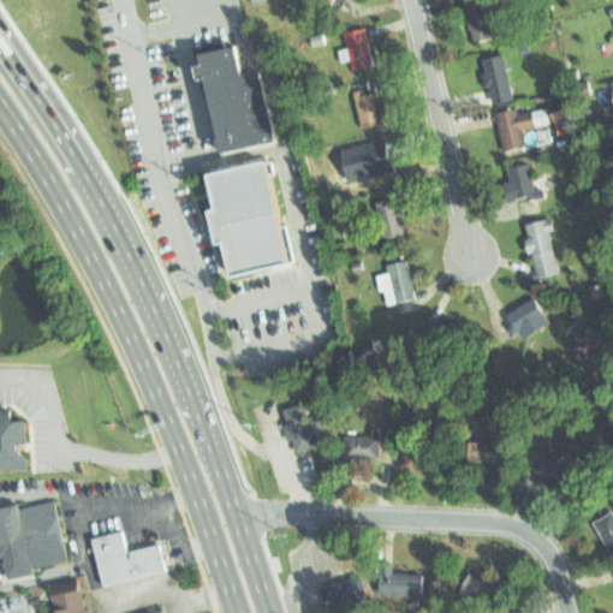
[(471,0),(465,1),(472,37),(495,33),(488,0),(471,0)]
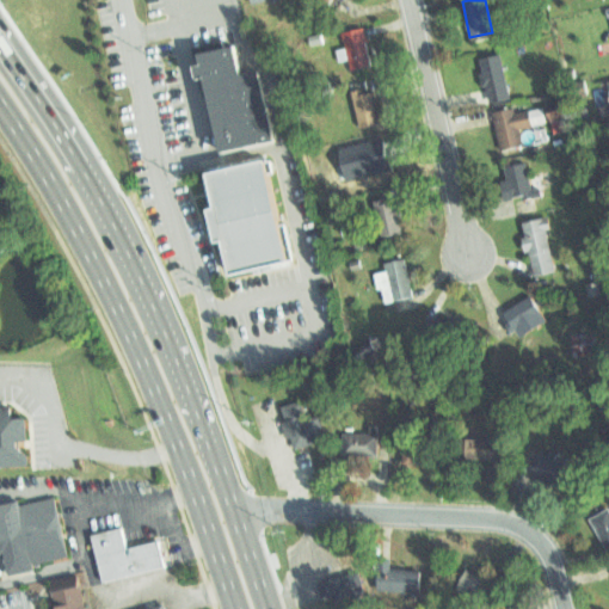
[(364,30),(342,34),(348,71),(369,67),(364,30)]
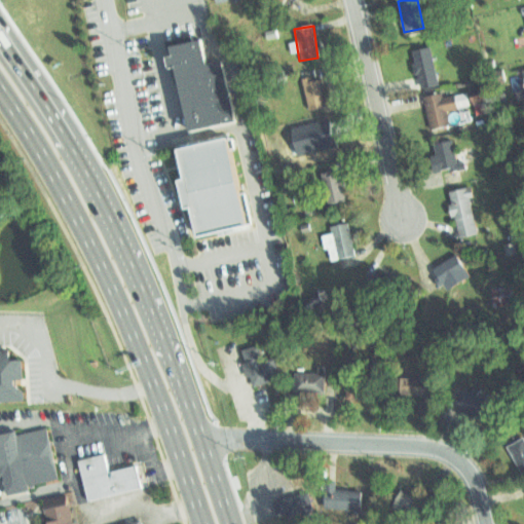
[(166,45),(198,38),(203,63),(218,60),(232,120),(186,131),(171,65),(164,66),(162,55),(169,53),(166,45)]
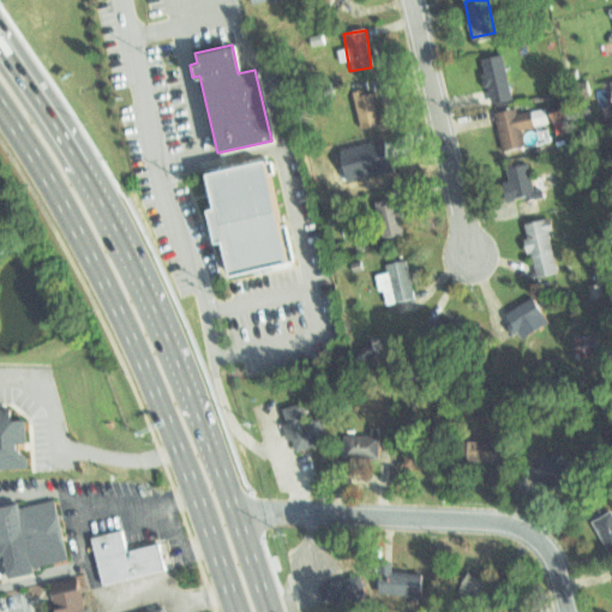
[(503,52),(479,59),(491,102),(515,95),(503,52)]
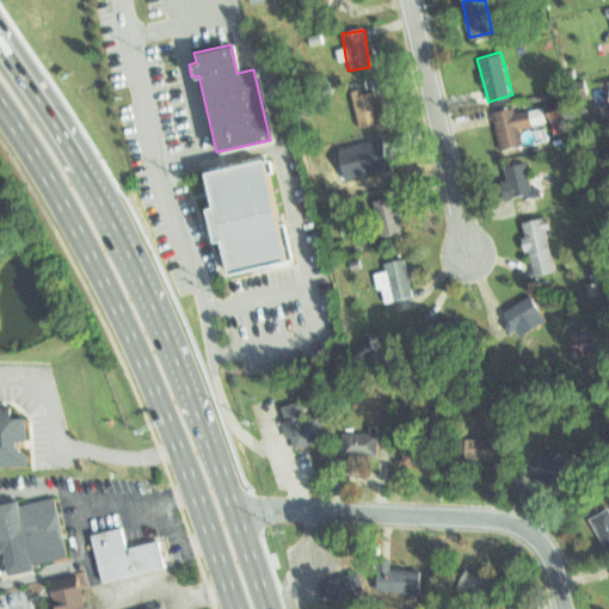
[(375,90),(352,92),(357,129),(380,125),(375,90)]
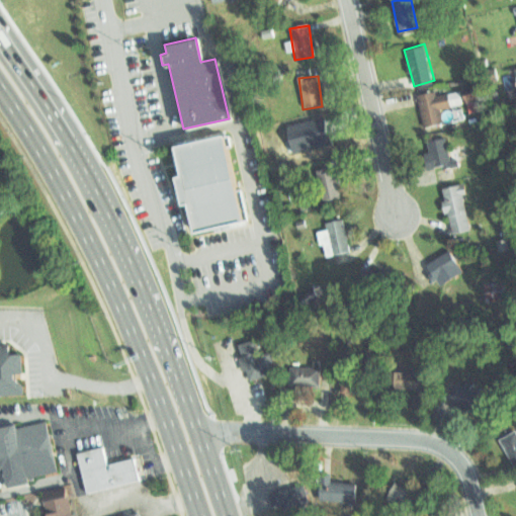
[(466,109),(482,107),(479,82),(463,85),(466,109)]
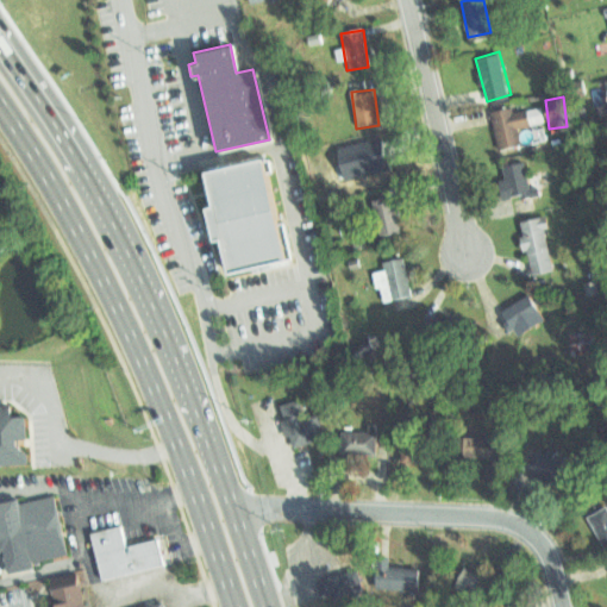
[(512,107),(490,112),(500,148),(521,143),(512,107)]
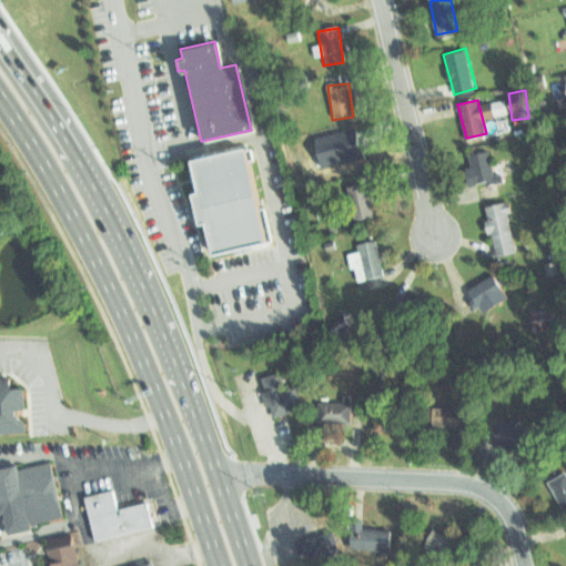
[(365,154),(359,128),(316,138),(323,164),(365,154)]
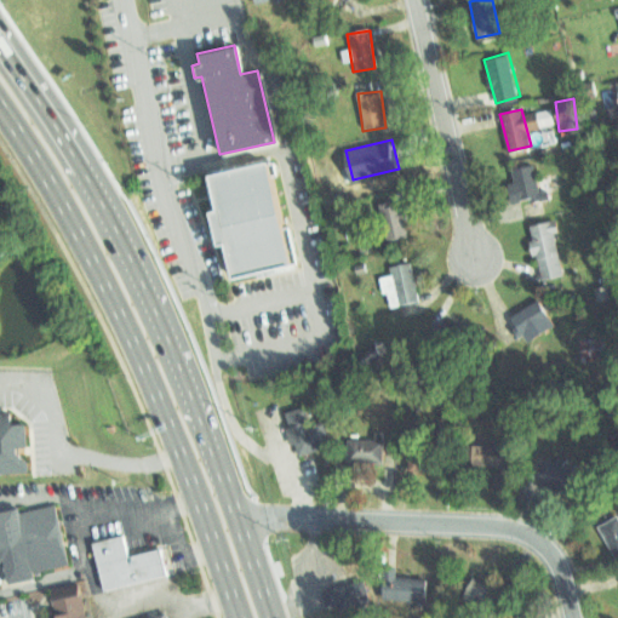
[(530,160),(508,165),(516,201),(539,196),(530,160)]
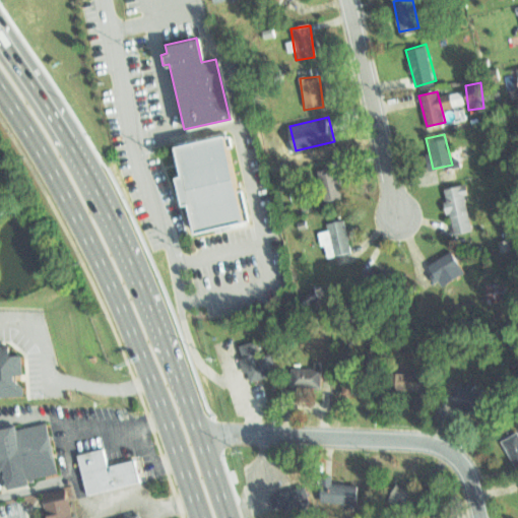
[(171,145),(219,135),(239,222),(190,233),(184,203),(178,204),(172,176),(177,175),(171,145)]
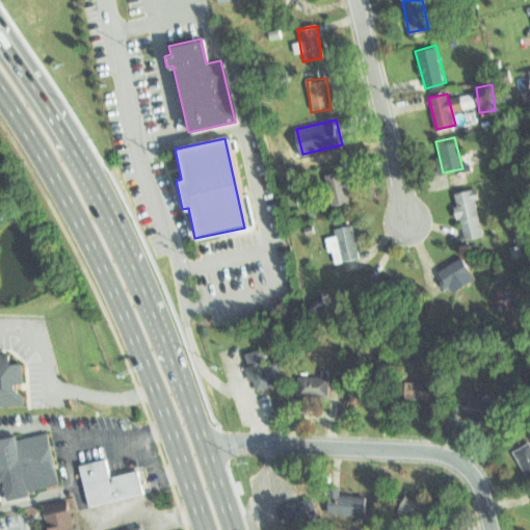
[(273,155),(286,153),(283,139),(271,141),(273,155)]
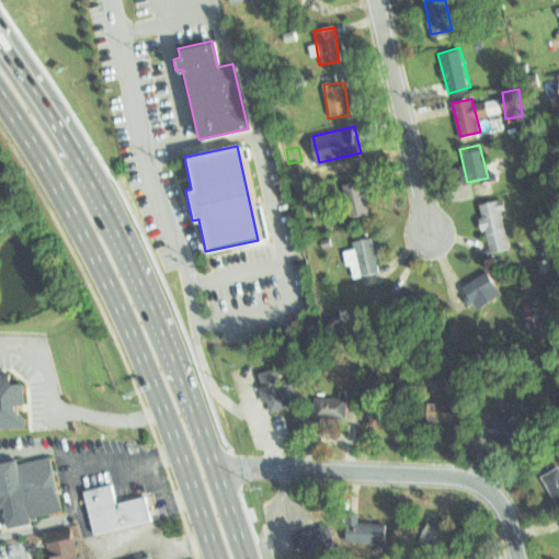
[(363,179),(342,184),(351,217),(371,212),(363,179)]
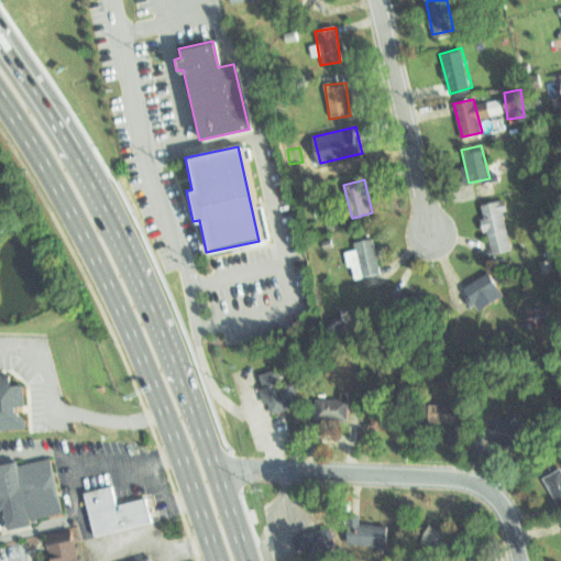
[(501,202),(479,207),(486,249),(509,244),(501,202)]
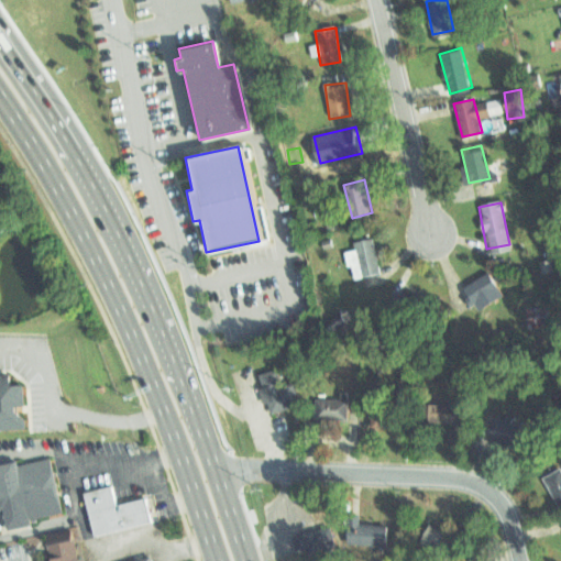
[(372,238),(352,243),(360,276),(381,271),(372,238)]
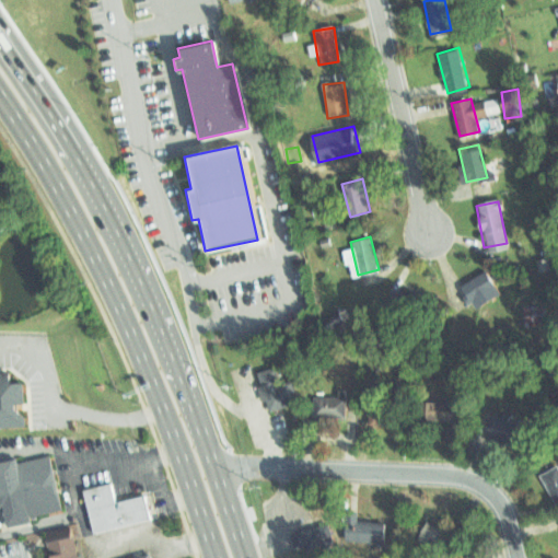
[(498,291),(486,272),(458,291),(472,310),(498,291)]
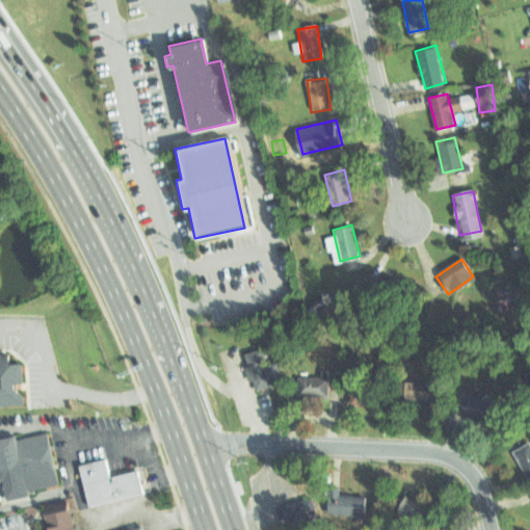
[(518,288),(497,288),(497,307),(518,306),(518,288)]
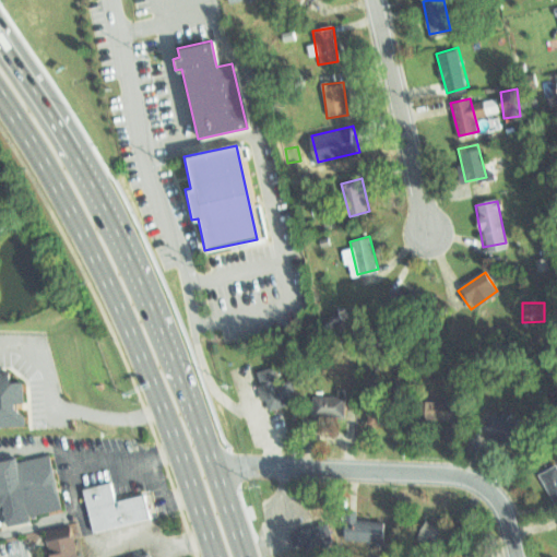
[(255,365),(262,399),(272,407),(295,402),(289,378),(276,381),(272,360),(255,365)]
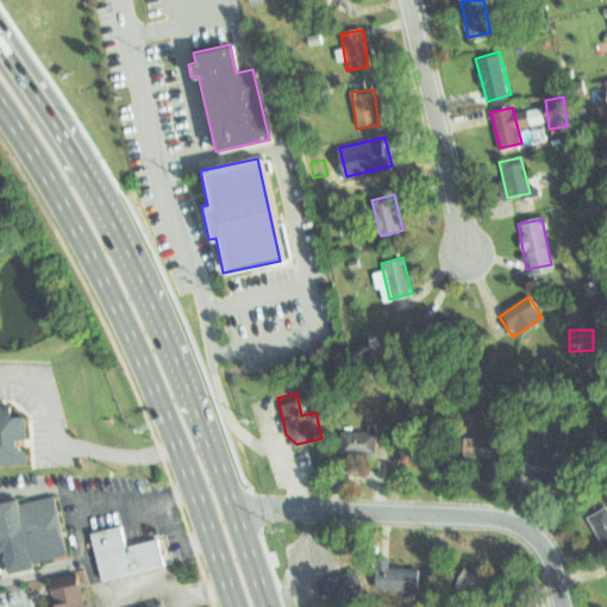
[(0,467),(31,464),(26,414),(11,415),(10,398),(0,398),(0,467)]
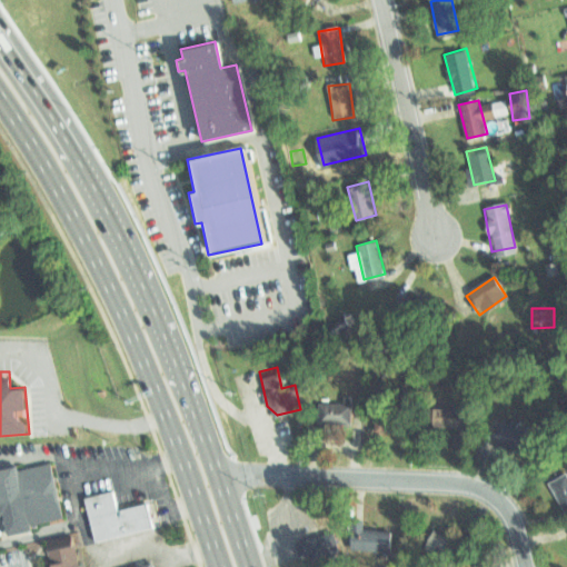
[(350,401),(318,400),(317,421),(349,423),(350,401)]
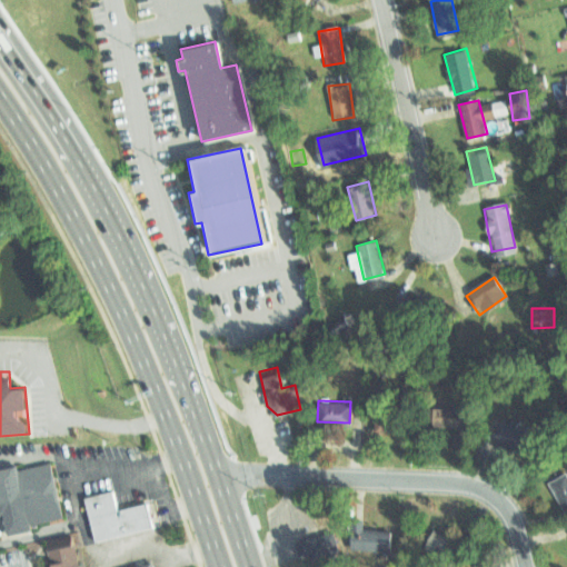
[(413,406),(372,406),(372,431),(413,431),(413,406)]
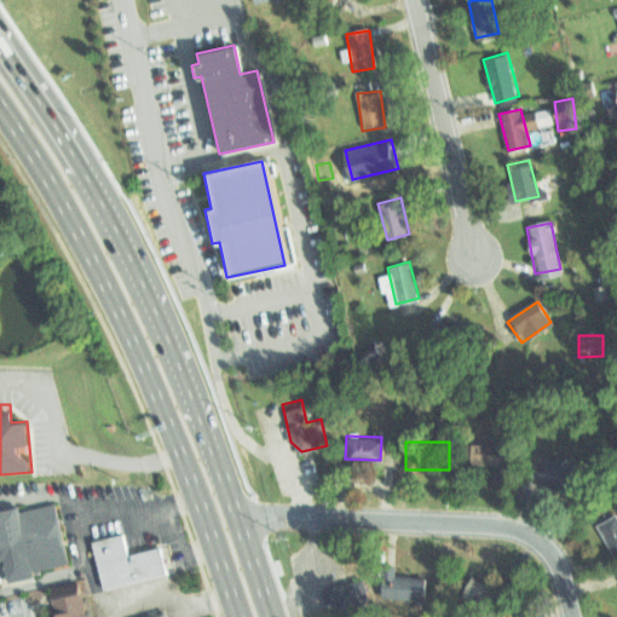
[(517,449),(473,445),(471,472),(514,476),(517,449)]
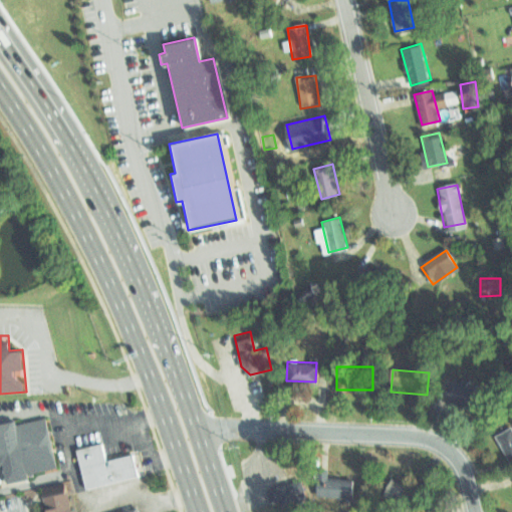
[(484,389),(452,372),(441,393),(473,409),(484,389)]
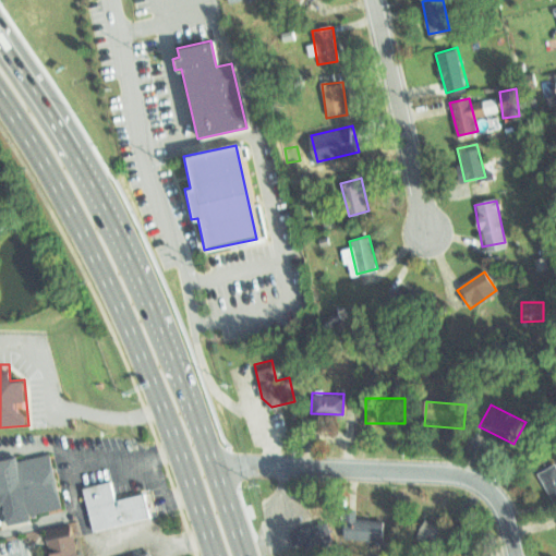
[(0,488),(9,526),(69,511),(53,447),(0,460),(0,488)]
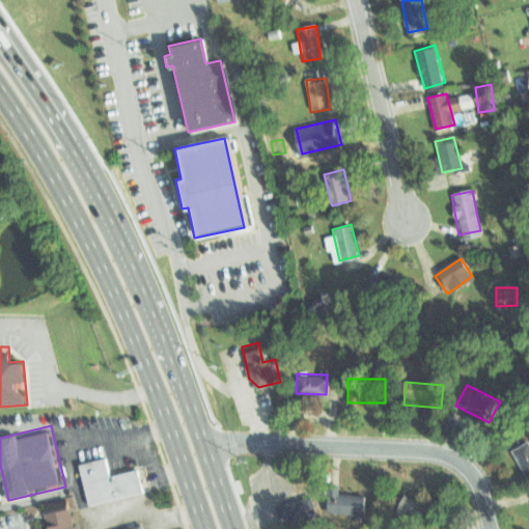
[(528,477),(528,440),(527,437),(506,448),(525,480),(528,477)]
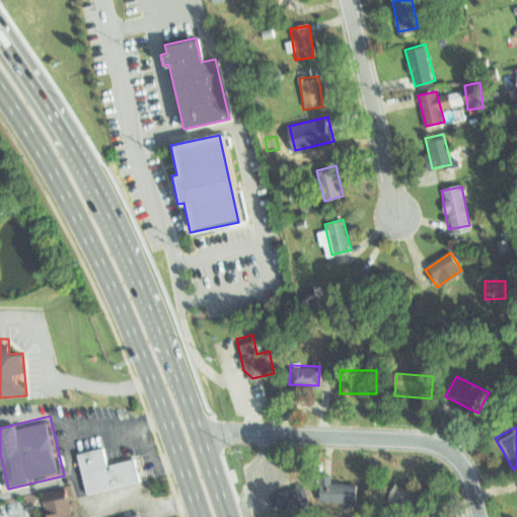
[(75,455),(86,497),(138,482),(133,462),(105,469),(99,448),(75,455)]
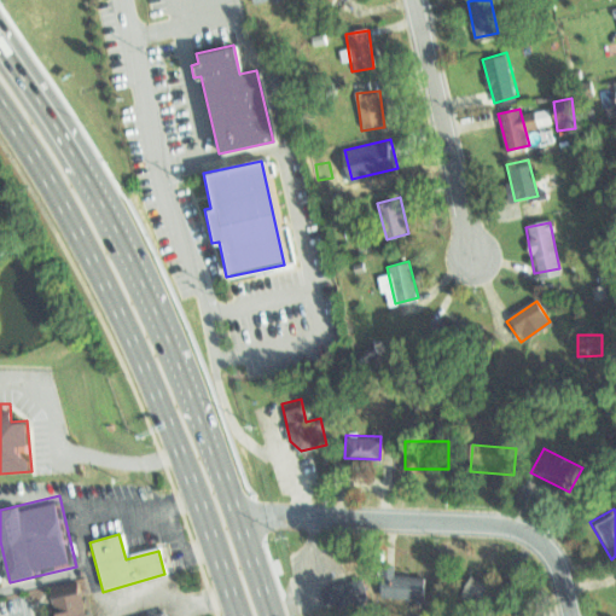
[(384,592),(428,597),(430,569),(387,564),(384,592)]
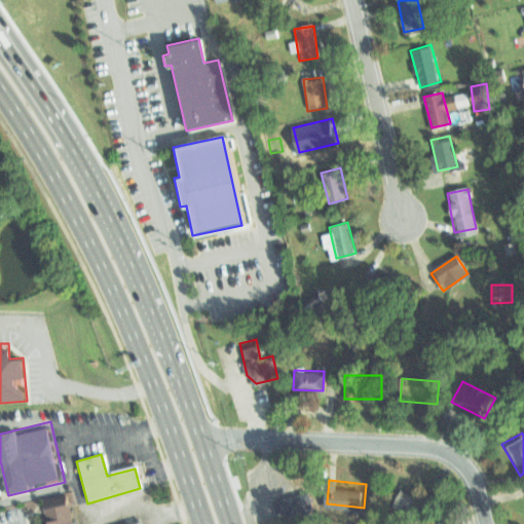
[(393,502),(425,520),(436,499),(403,482),(393,502)]
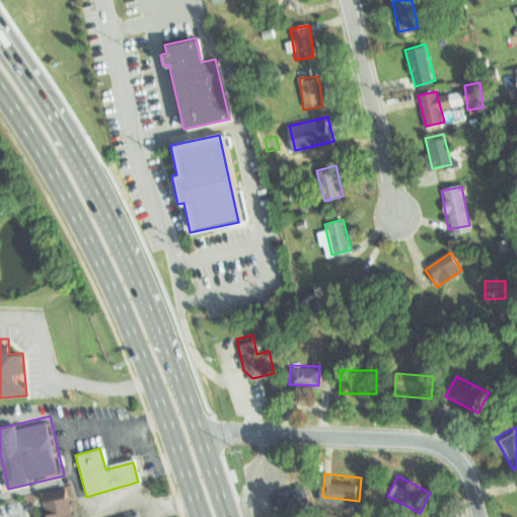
[(271,511),(306,502),(301,479),(266,489),(271,511)]
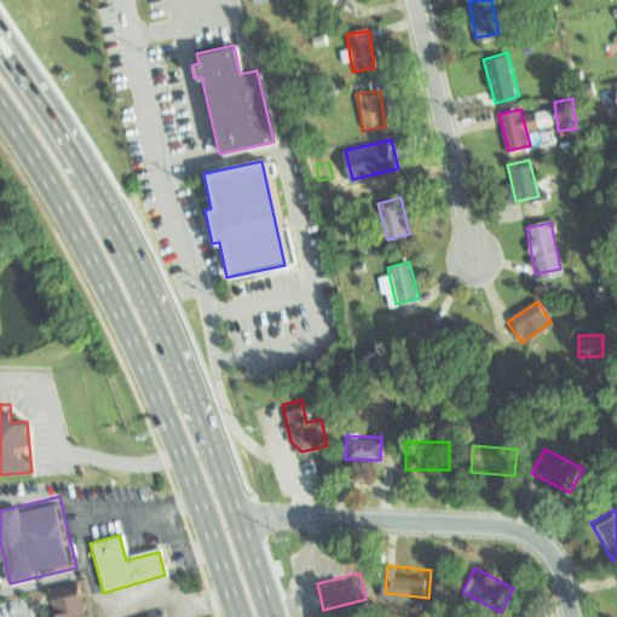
[(78,592),(82,616),(41,616),(53,615),(51,597),(78,592)]
